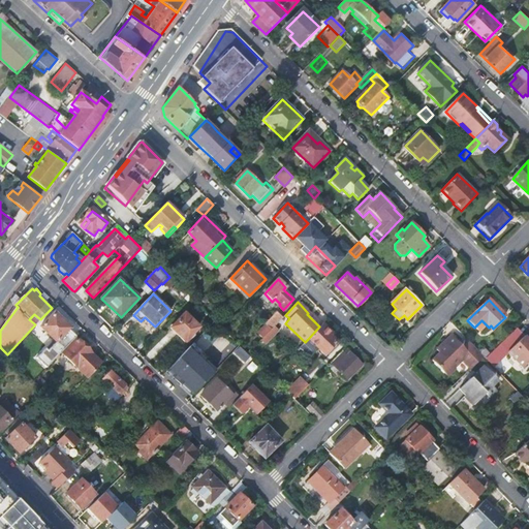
[(42,327),(57,341),(49,350),(47,348),(37,358),(48,367),(78,336),(70,329),(71,327),(56,312),(42,327)]
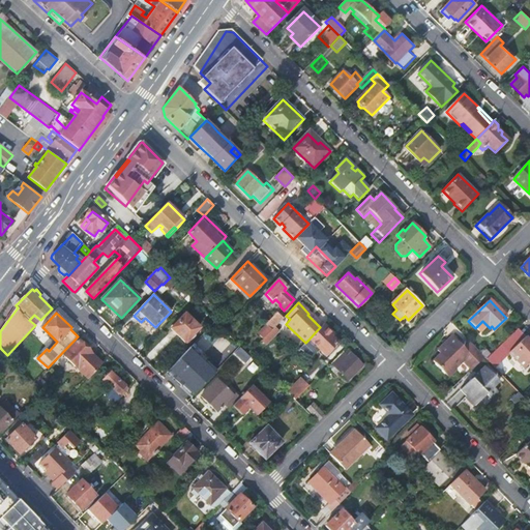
[(265,324),(271,330),(283,319),(276,313),(265,324)]
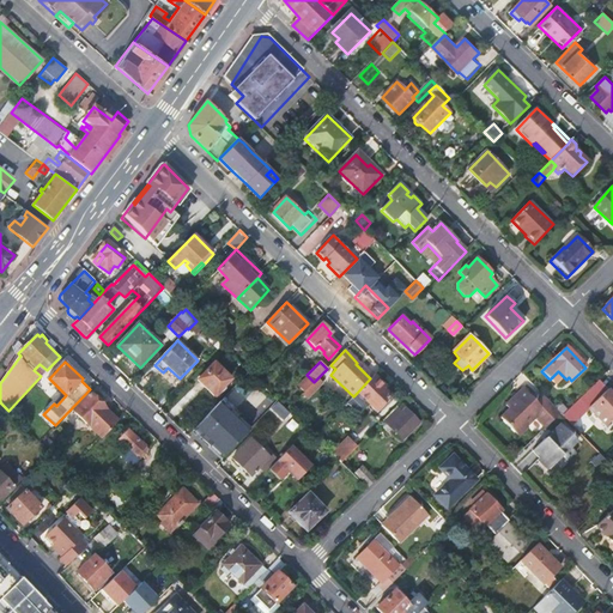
[(231,381),(214,364),(199,381),(216,396),(231,381)]
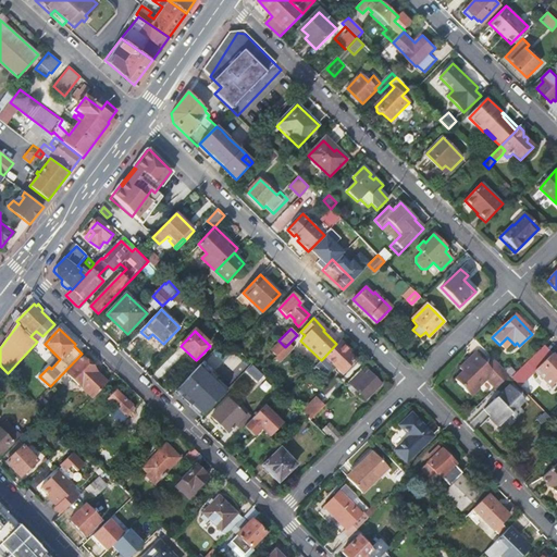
[(334,367),(341,373),(353,360),(344,350),(346,348),(338,342),(336,344),(324,357),(321,360),(313,367),(314,368),(325,373),(327,369),(329,367),(332,369),(334,367)]
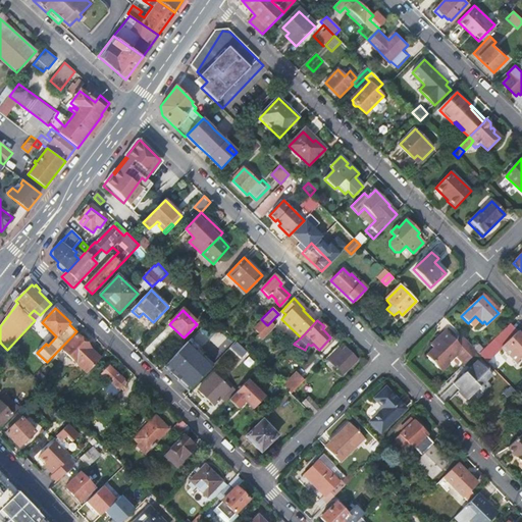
[(521,333),(511,322),(482,350),(478,354),(486,362),(502,347),(517,363),(521,357),(521,333)]
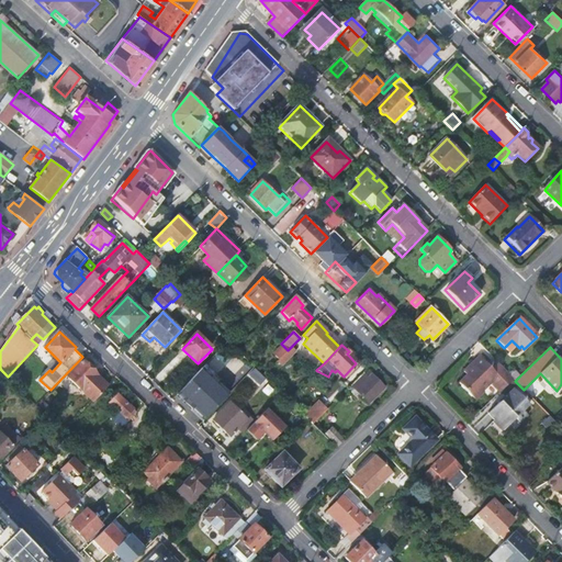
[(284,353),(276,362),(281,367),(289,358),(284,353)]
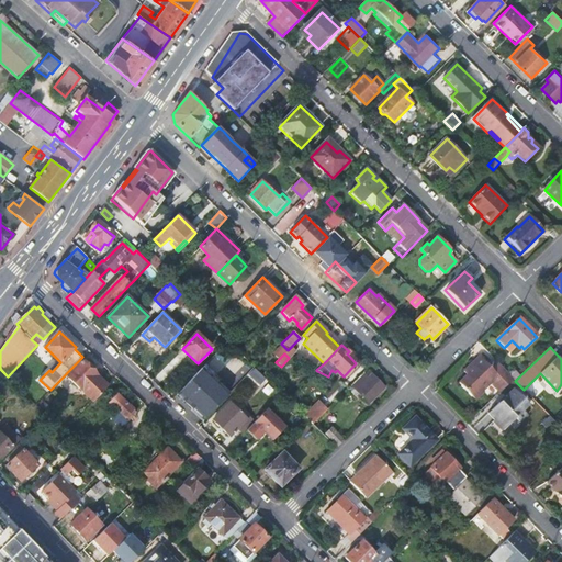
[(463,372),(467,375),(458,384),(475,402),(484,393),(483,392),(490,384),(499,393),(514,379),(508,374),(498,363),(490,371),(486,368),(489,366),(480,357),(463,372)]
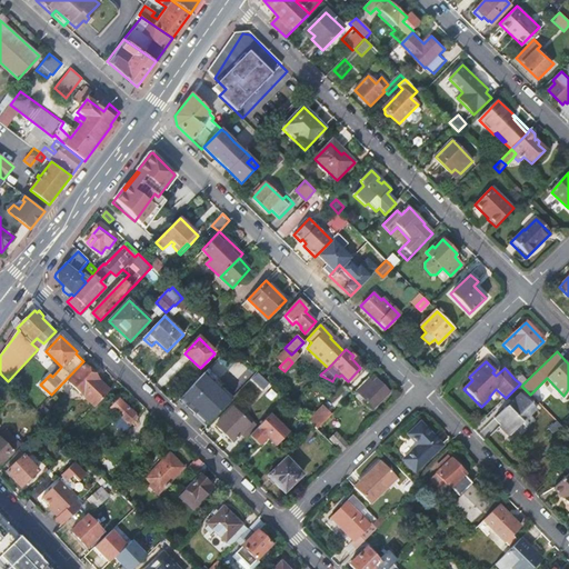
[(86,366),(70,382),(95,406),(110,389),(86,366)]
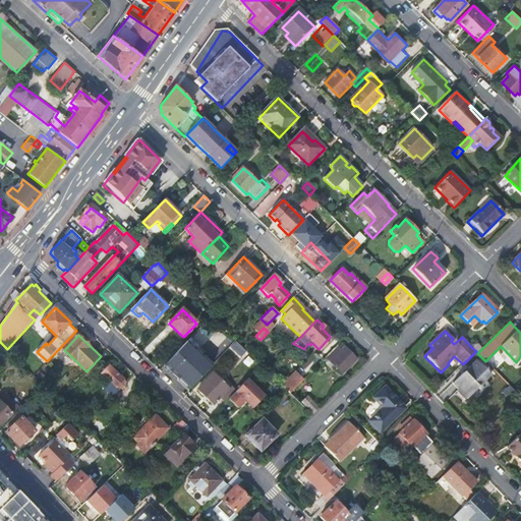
[(244,350),(235,343),(231,347),(240,355),(244,350)]
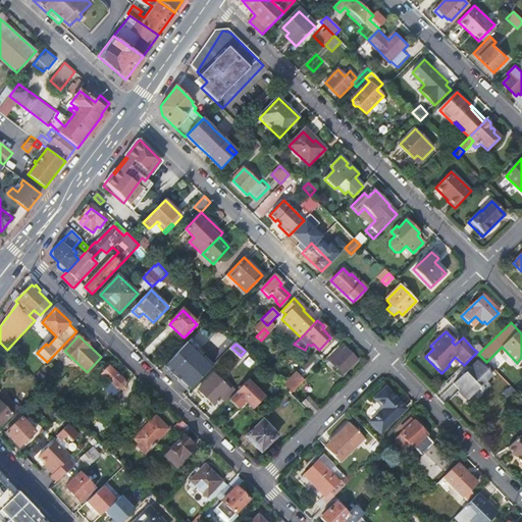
[(472,348),(477,352),(478,354),(482,350),(476,344),(472,348)]
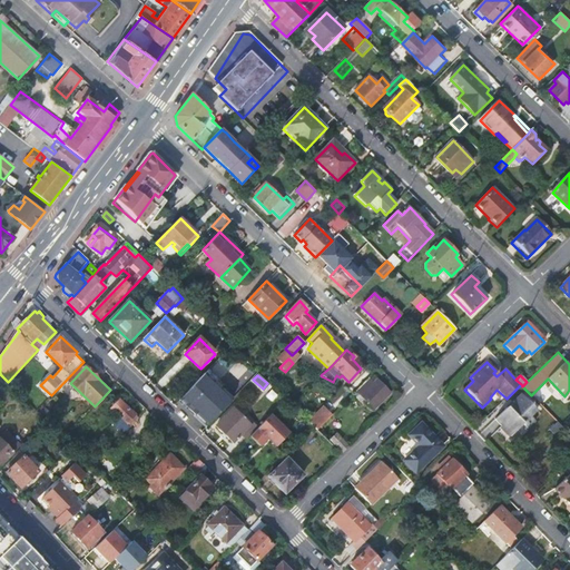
[(360,396),(374,410),(392,394),(383,385),(380,389),(369,377),(356,390),(362,395),(360,396)]
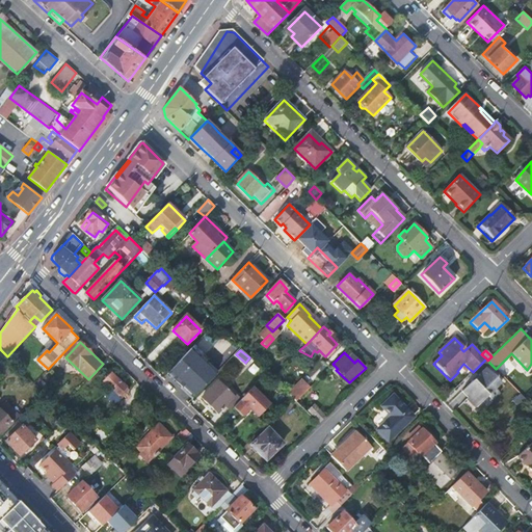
[(511,356),(499,369),(507,376),(520,364),(511,356)]
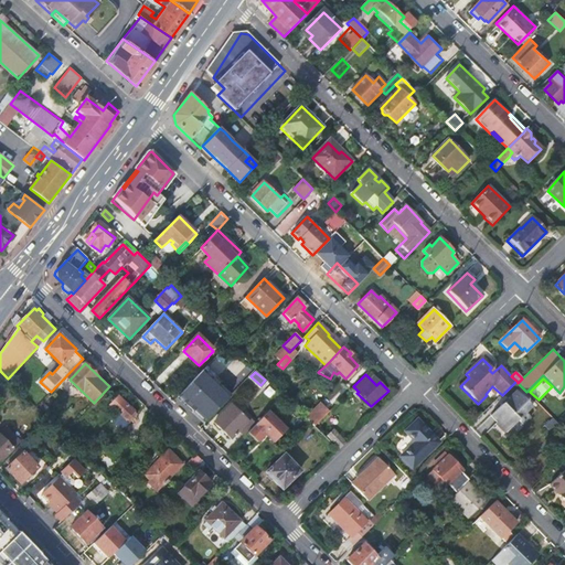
[(217,401),(202,386),(200,388),(193,383),(183,393),(189,400),(188,401),(203,415),(217,401)]
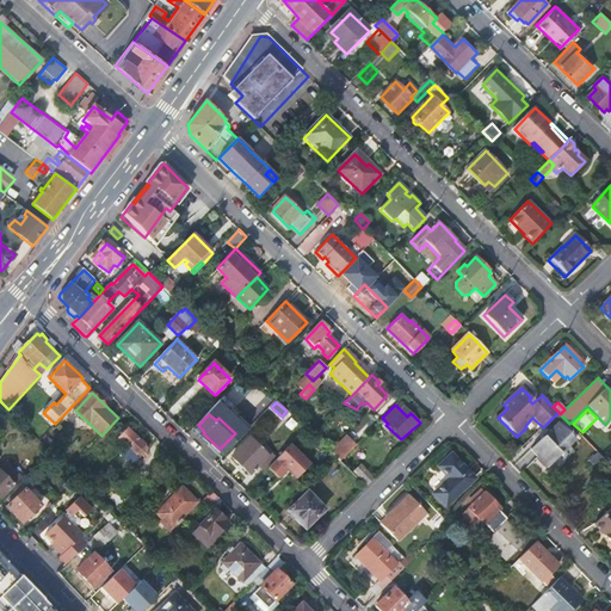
[(559,424),(530,451),(537,458),(535,461),(544,470),(560,456),(565,461),(573,454),(568,448),(575,442),(559,424)]
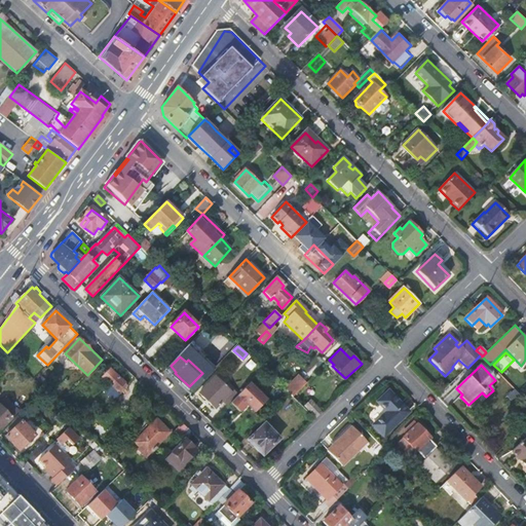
[(101,378),(118,396),(127,386),(109,370),(101,378)]
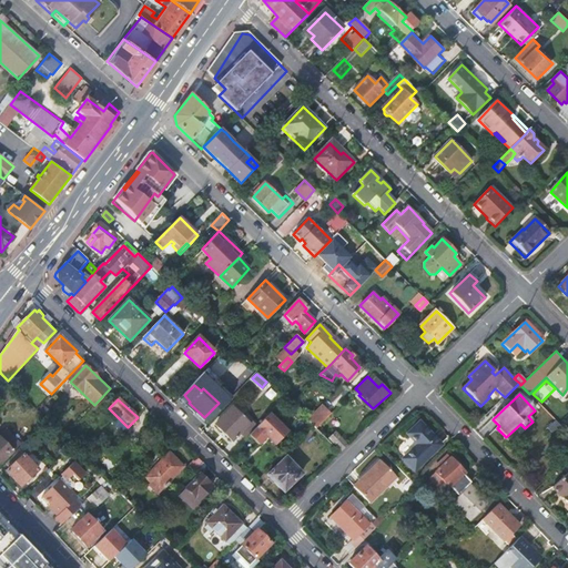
[(322,404),(312,415),(316,418),(311,424),(312,425),(316,428),(331,414),(322,404)]
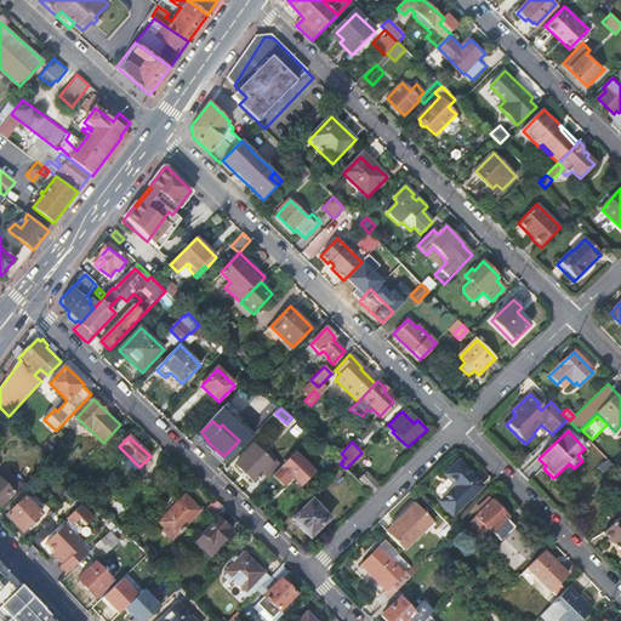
[(255,448),(237,466),(252,480),(261,472),(268,479),(272,476),(281,466),(273,459),(271,462),(255,448)]
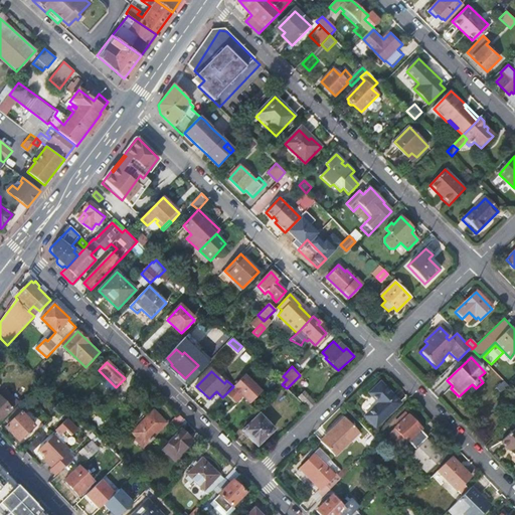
[(233,386),(225,394),(234,403),(241,395),(250,403),(262,391),(244,375),(233,386)]
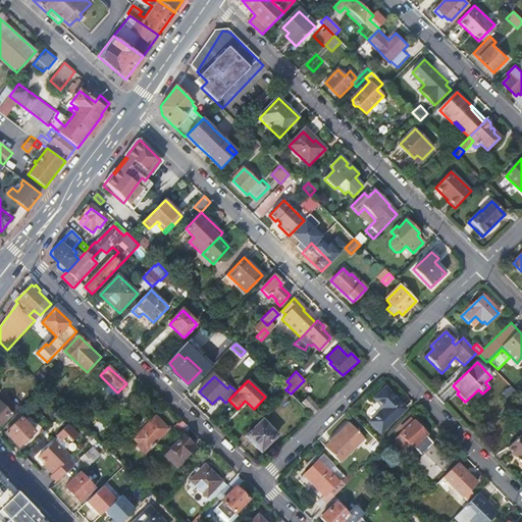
[(286,381),(282,385),(285,389),(291,384),(286,381)]
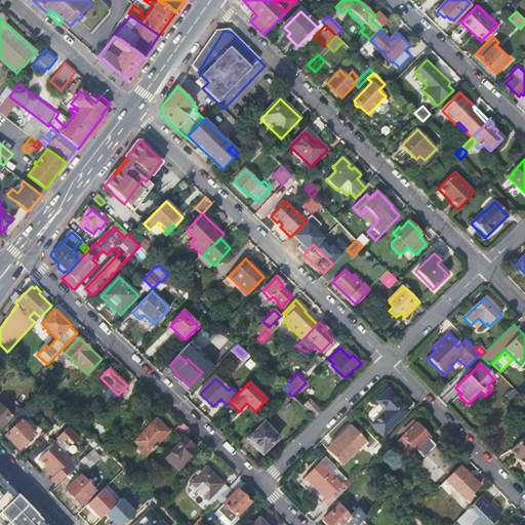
[(512,388),(505,395),(510,398),(516,392),(512,388)]
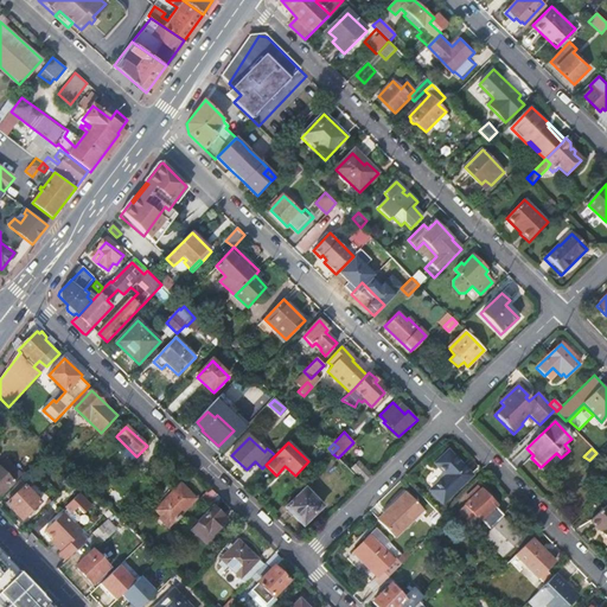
[(442,504),(471,475),(447,451),(434,464),(446,475),(429,491),(442,504)]
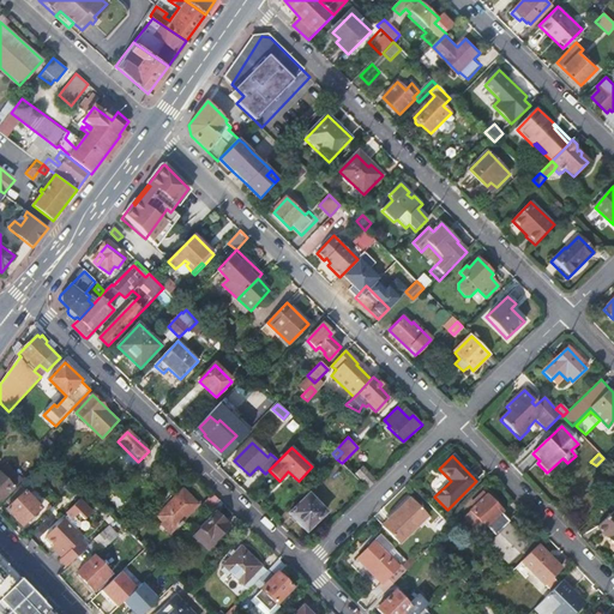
[(0,501),(24,480),(10,464),(0,473),(0,501)]
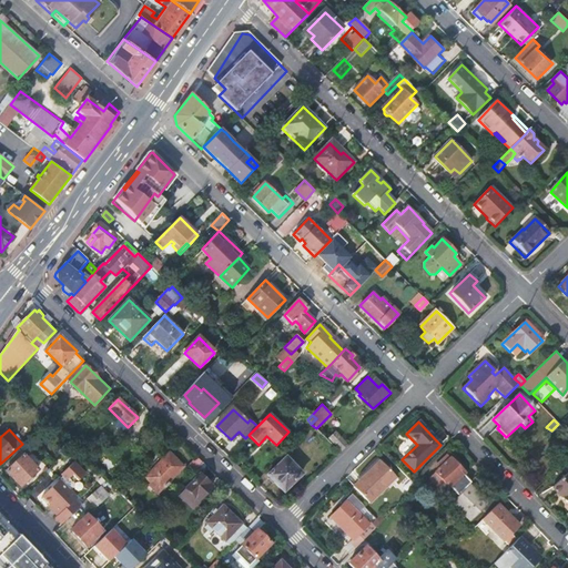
[(328,438),(342,452),(348,445),(334,432),(328,438)]
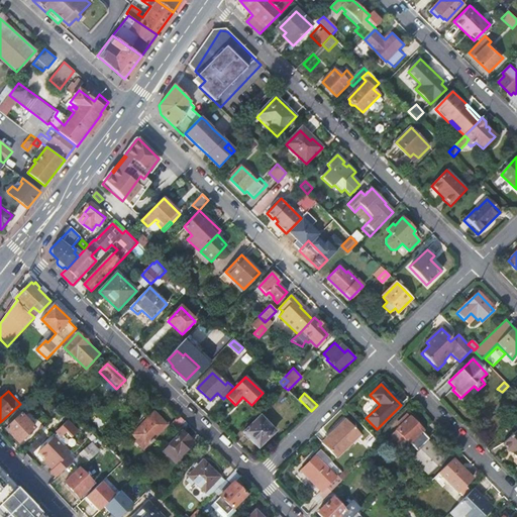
[(21,415),(6,429),(19,442),(34,428),(23,417),(35,405),(30,399),(18,411),(21,415)]
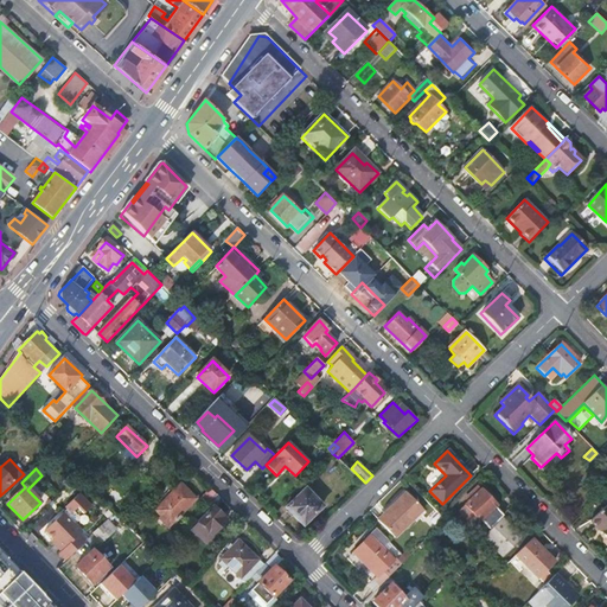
[(180,484),(154,511),(160,517),(159,519),(166,528),(196,498),(180,484)]
